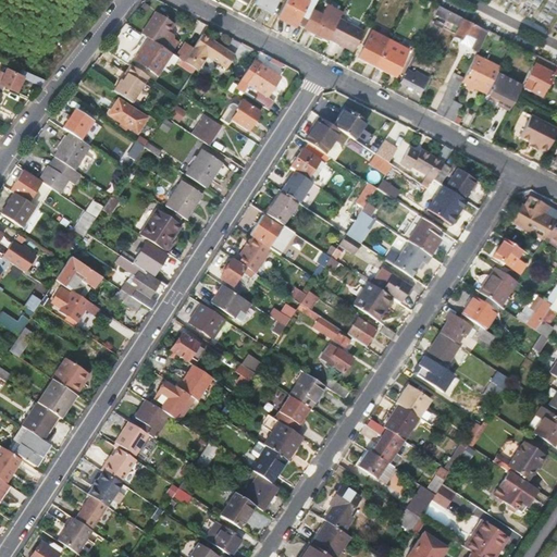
[(257,0),(256,3),(275,13),(281,0),(257,0)]
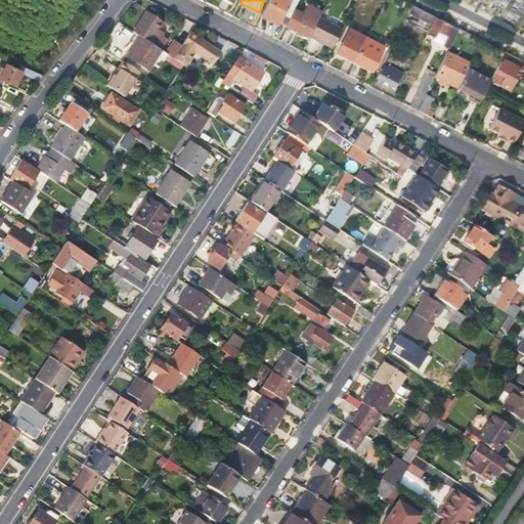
[(286,0),(271,0),(264,14),(281,24),(282,23),(288,26),(295,10),(300,0),(292,0),(291,2),(286,0)]
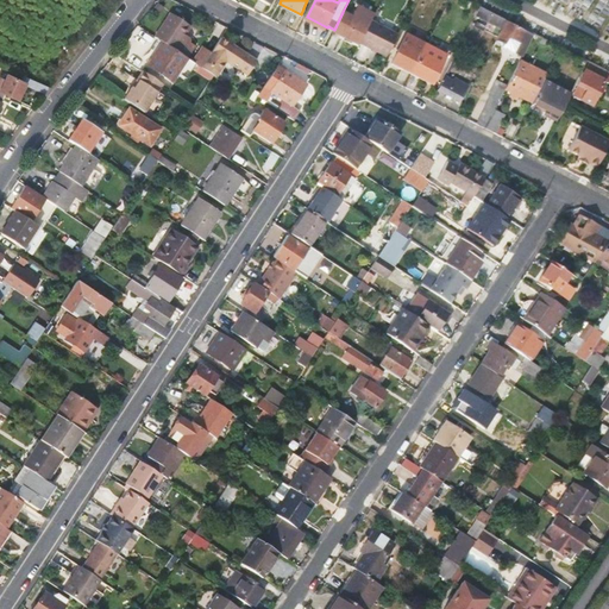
[(343,12),(334,30),(333,31),(360,44),(360,43),(370,26),(343,12)]
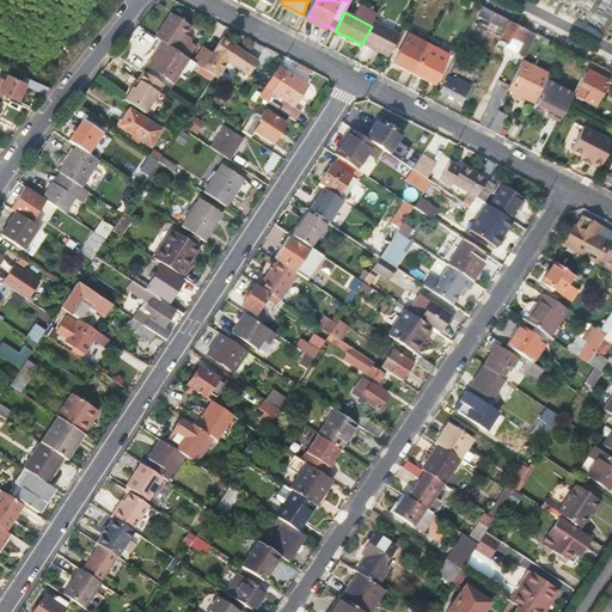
[(173,13),(157,37),(164,42),(176,50),(193,26),(173,13)]
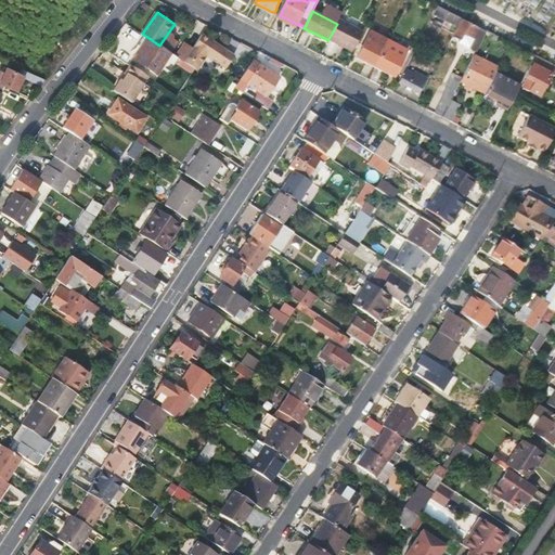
[(332,41),(341,21),(339,20),(337,24),(328,39),(332,41)]
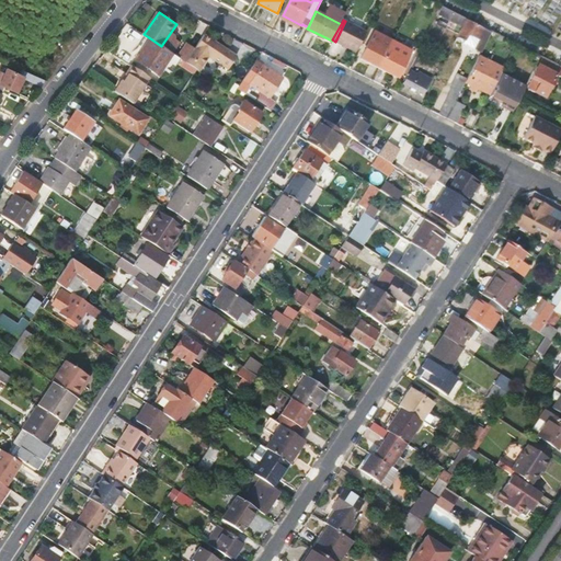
[(468,20),(459,37),(467,41),(469,35),(481,41),(477,49),(481,52),(492,32),(468,20)]
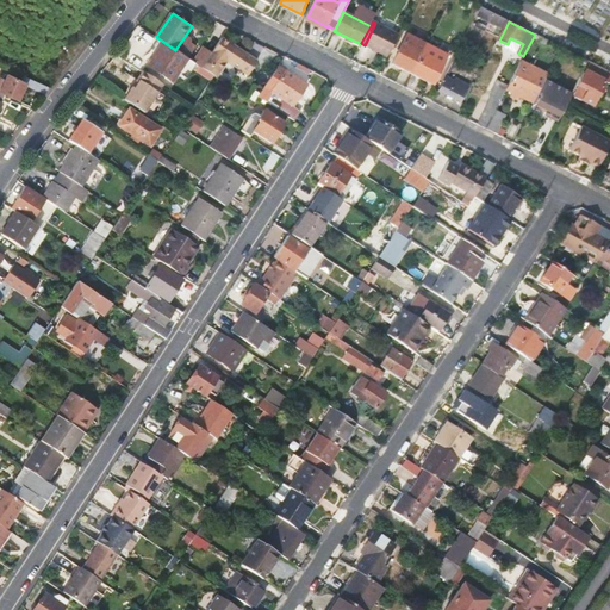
[(400,35),(375,23),(365,45),(388,57),(400,35)]
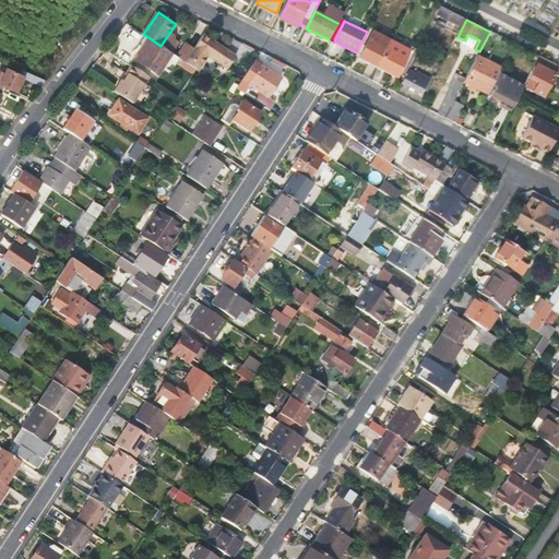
[(375,33),(361,59),(379,68),(392,42),(375,33)]
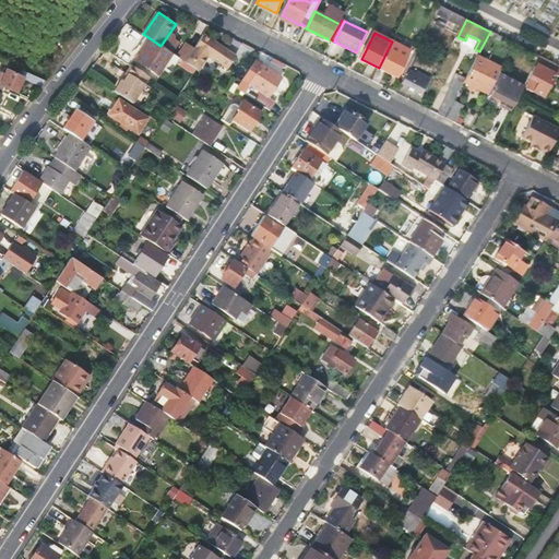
[(236,56),(203,34),(193,49),(187,58),(200,67),(207,56),(227,69),(236,56)]
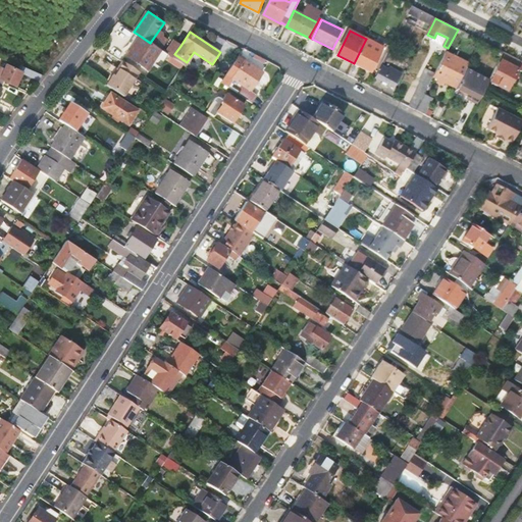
[(125,56),(147,70),(161,50),(150,43),(140,36),(125,56)]
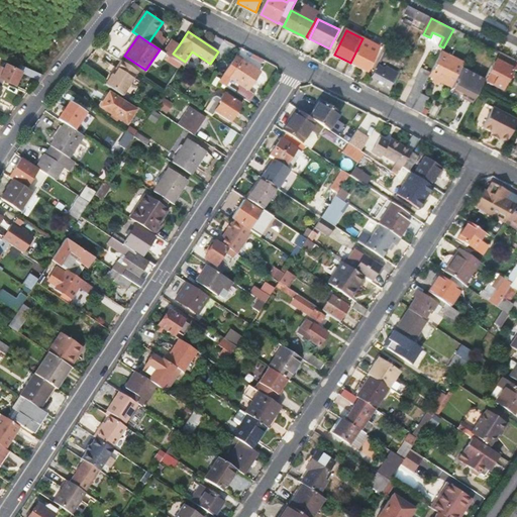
[(363,38),(350,63),(368,72),(381,47),(363,38)]
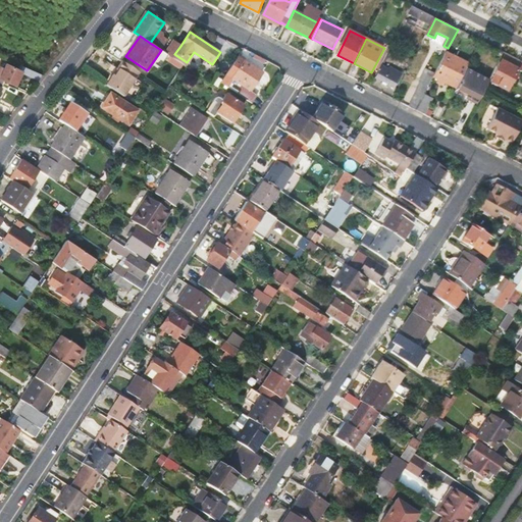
[(174,42),(166,54),(172,58),(174,54),(180,46),(174,42)]
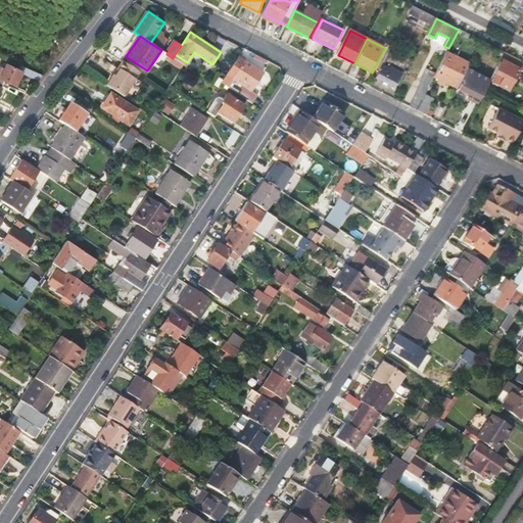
[(446,52),(434,77),(458,89),(468,69),(470,64),(446,52)]
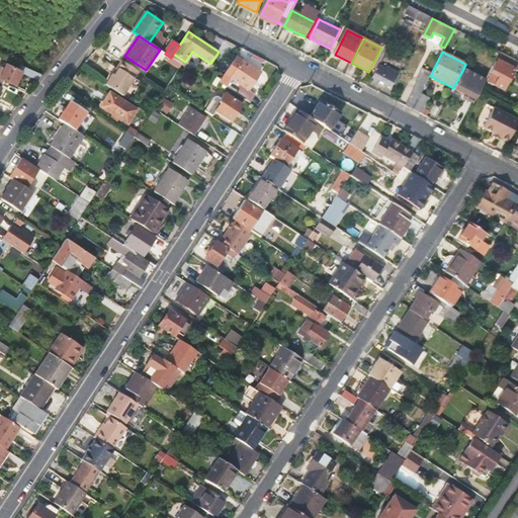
[(494,74),(489,82),(504,90),(515,69),(517,70),(517,61),(500,53),(495,61),(497,62),(492,73),(494,74)]
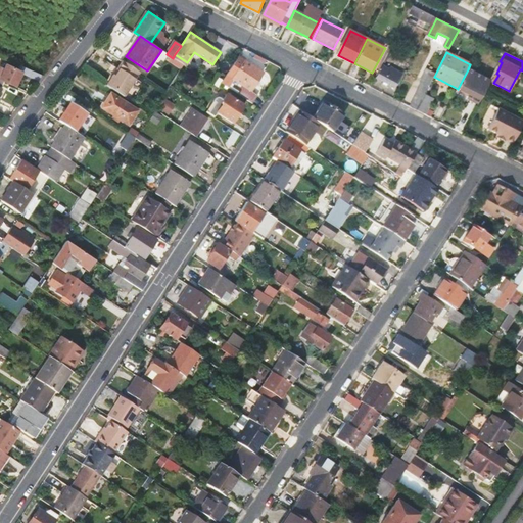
[(187,62),(175,54),(173,58),(183,65),(185,66),(187,62)]
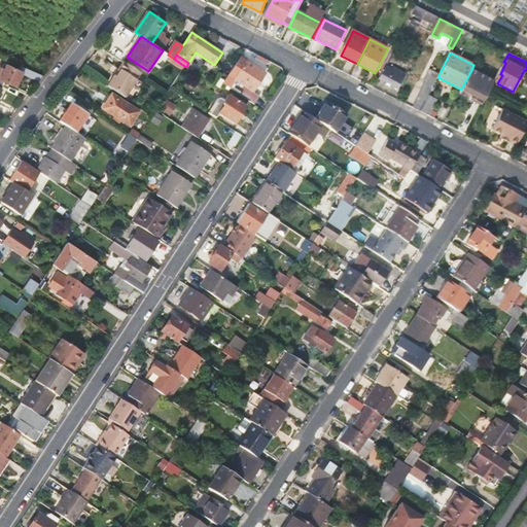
[(239,59),(227,77),(245,89),(240,97),(254,106),(259,99),(252,94),(265,75),(239,59)]
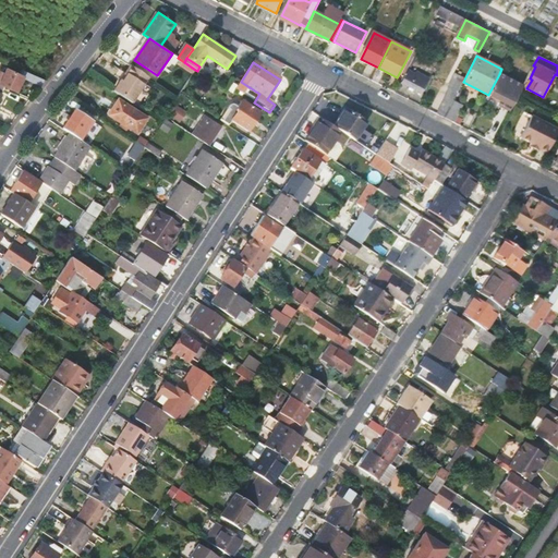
[(144,85),(149,77),(131,65),(125,74),(128,75),(123,82),(121,81),(114,91),(132,102),(141,108),(152,91),(144,85)]
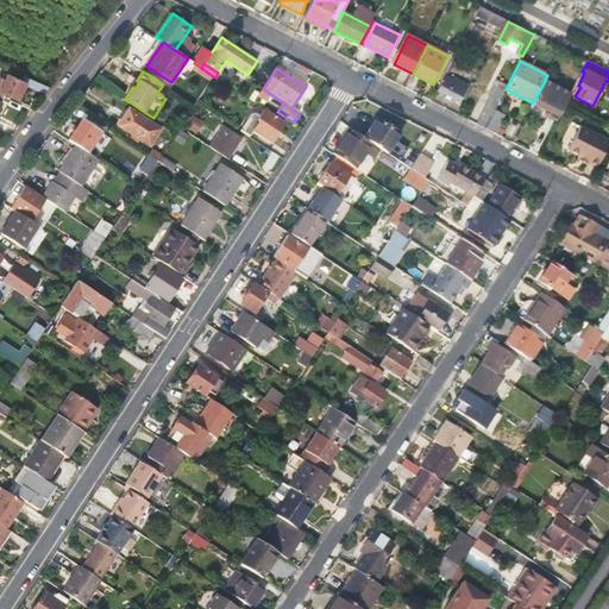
[(440,92),(462,102),(470,86),(457,79),(458,76),(450,71),(440,92)]
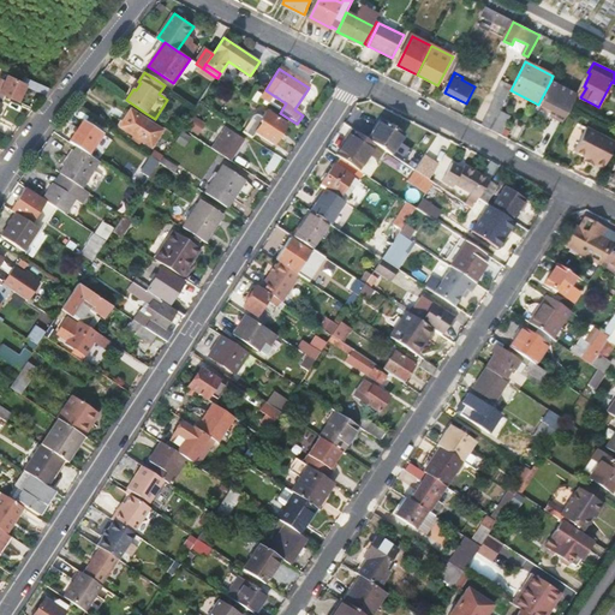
[(0,93),(5,96),(18,102),(25,85),(5,76),(0,84),(0,93)]
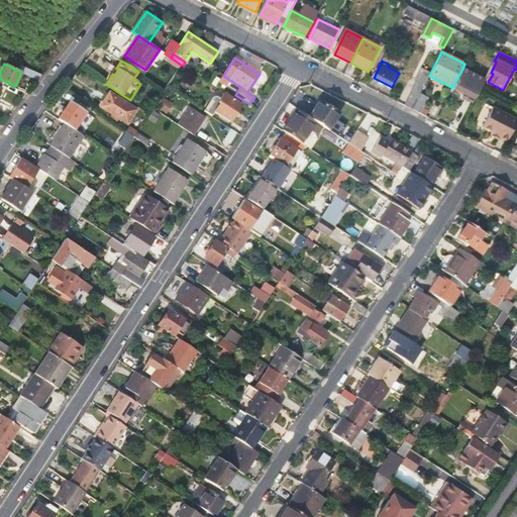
[(37,81),(42,75),(29,69),(27,76),(37,81)]
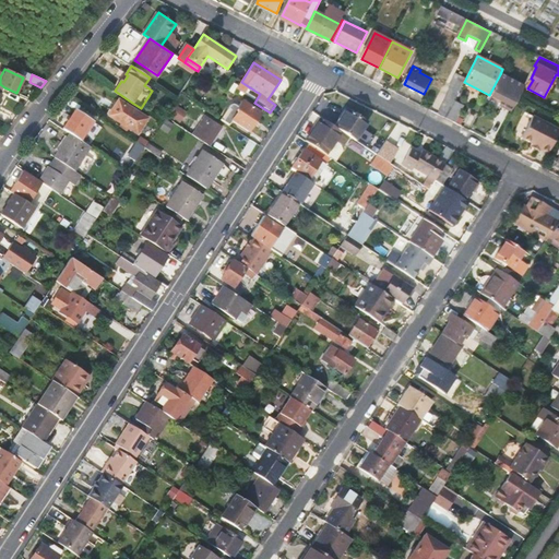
[(500,74),(489,95),(488,98),(503,106),(506,103),(513,107),(519,97),(524,86),(500,74)]
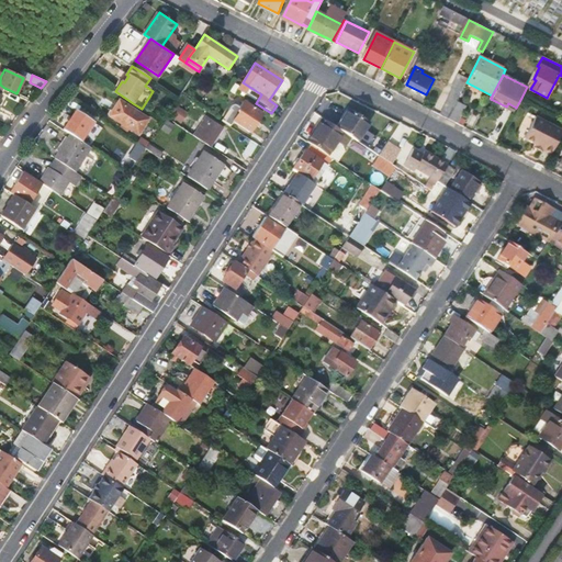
[(237,90),(246,96),(249,90),(240,85),(237,90)]
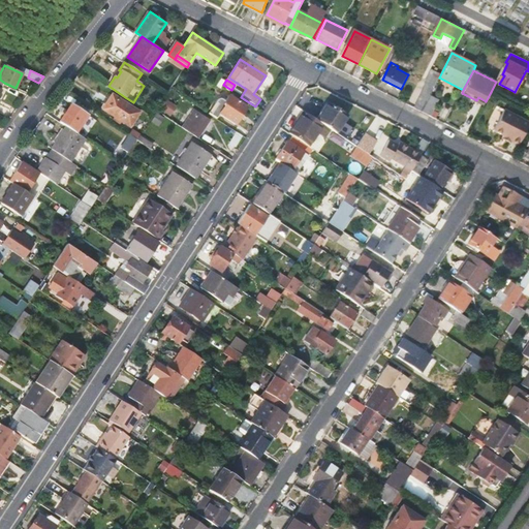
[(430,83),(416,109),(422,112),(430,96),(436,85),(430,83)]
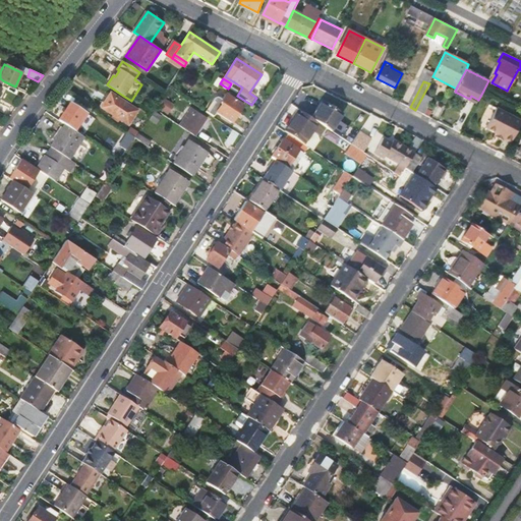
[(101,106),(128,124),(137,110),(110,93),(101,106)]
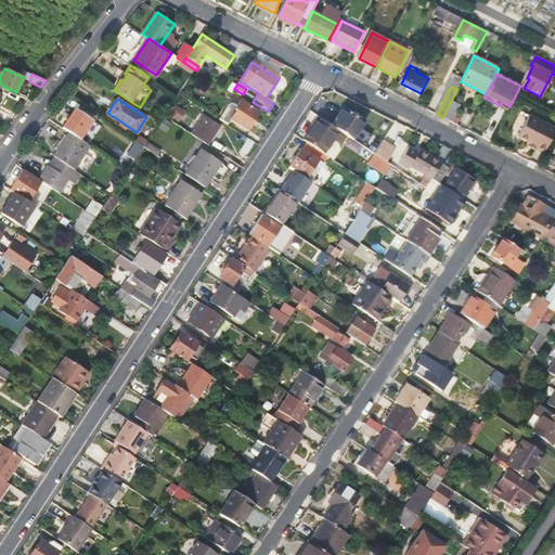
[(259,113),(241,101),(236,107),(234,105),(233,104),(232,104),(231,104),(230,104),(230,105),(229,105),(219,119),(221,120),(228,125),(230,120),(247,131),(259,113)]
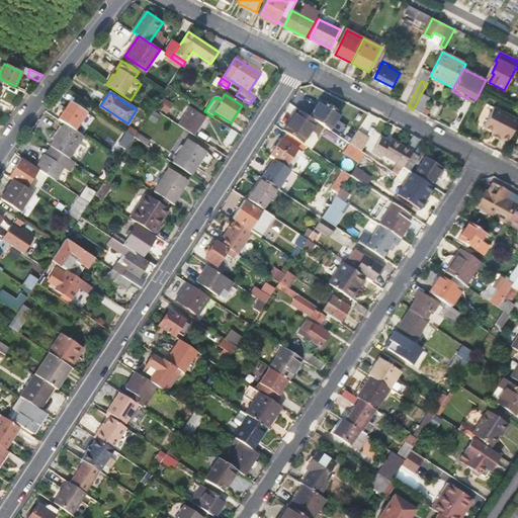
[(311,106),(312,95),(301,94),(300,105),(311,106)]
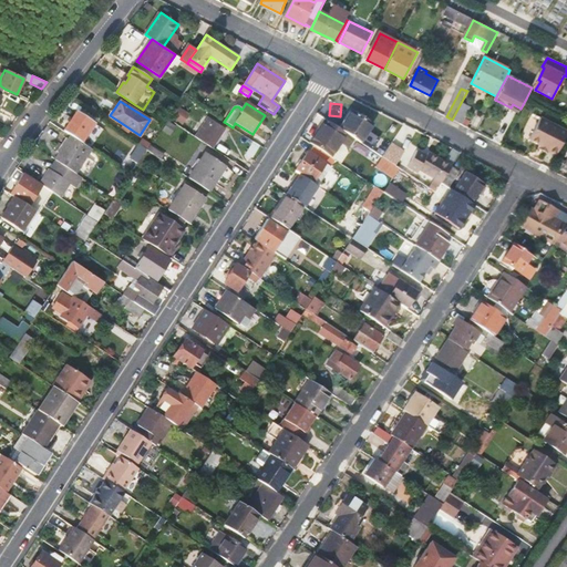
[(461,103),(452,120),(462,125),(471,109),(461,103)]
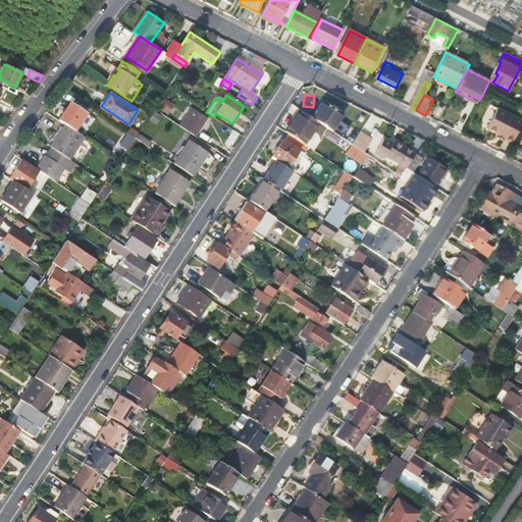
[(58,119),(66,125),(73,129),(86,112),(69,101),(58,119)]
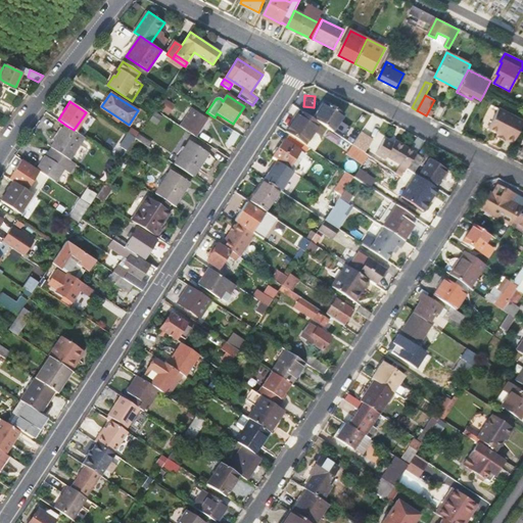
[(324,104),(314,120),(332,132),(333,133),(343,116),(324,104)]
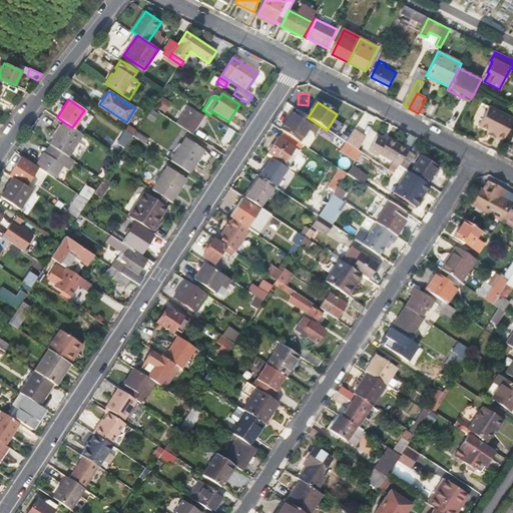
[(187,106),(176,123),(191,134),(202,116),(187,106)]
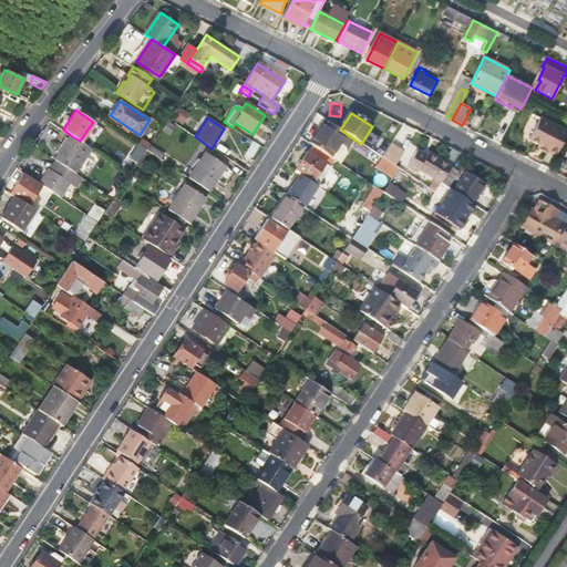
[(531,140),(540,145),(539,146),(557,155),(566,134),(566,132),(540,120),(531,140)]
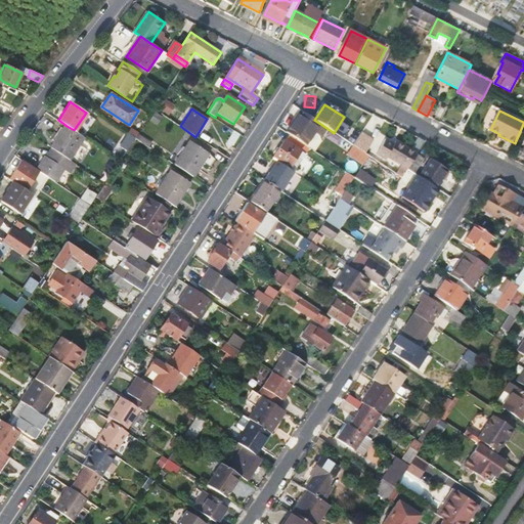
[(288,133),(291,135),(302,143),(307,146),(316,134),(326,141),(333,132),(314,120),(302,112),(288,133)]
